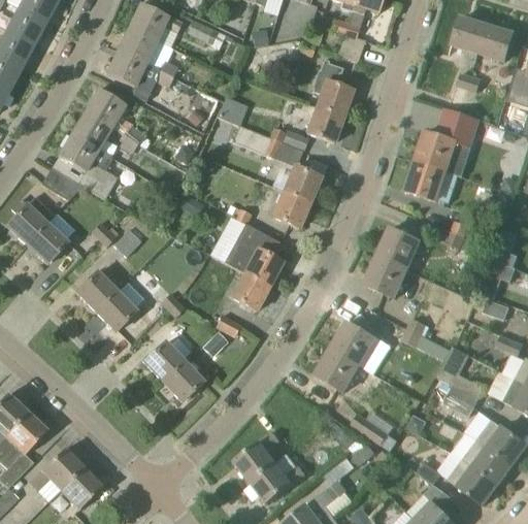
[(7,0),(19,5),(19,7),(45,22),(57,0),(7,0)]
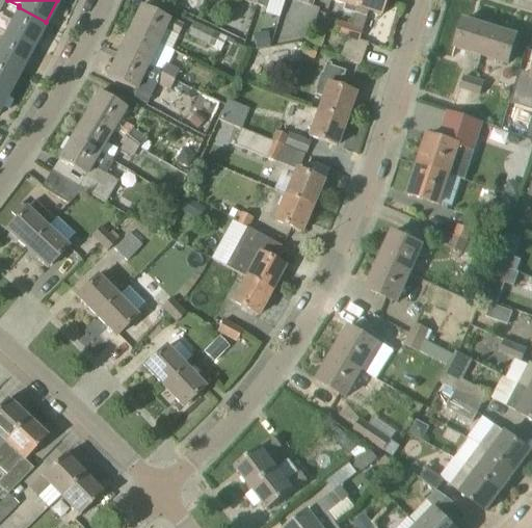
[(354,10),(357,0),(341,0),(344,1),(343,7),(354,10)]
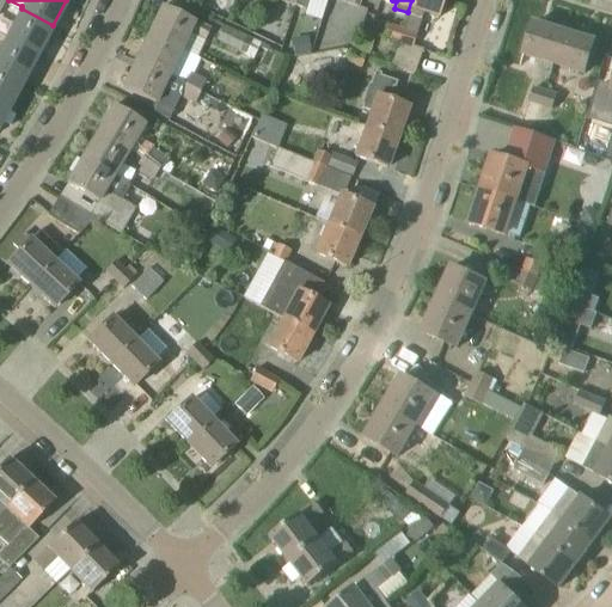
[(411,0),(408,12),(421,17),(423,10),(439,14),(442,0),(411,0)]
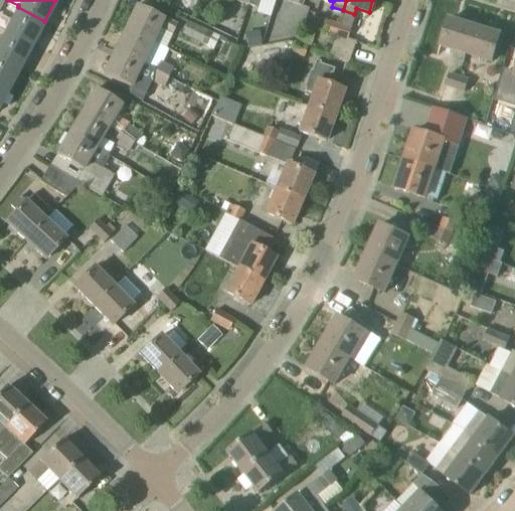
[(137,3),(125,26),(153,39),(159,25),(172,32),(177,22),(137,3)]
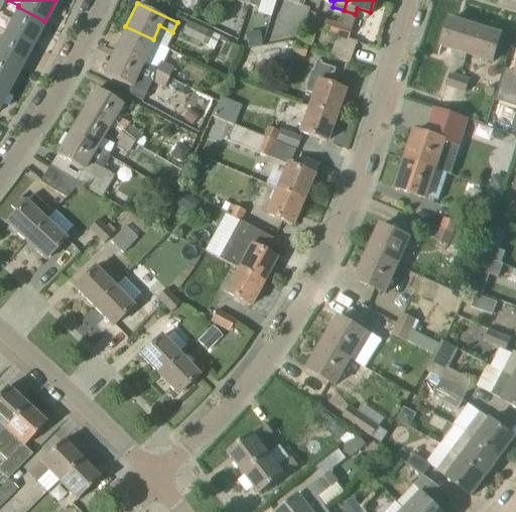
[(32,43),(44,21),(18,7),(6,29),(32,43)]
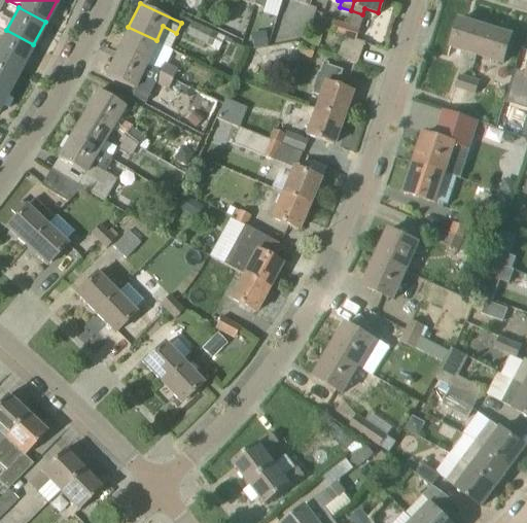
[(478,53),(486,25),(459,16),(451,44),(478,53)]
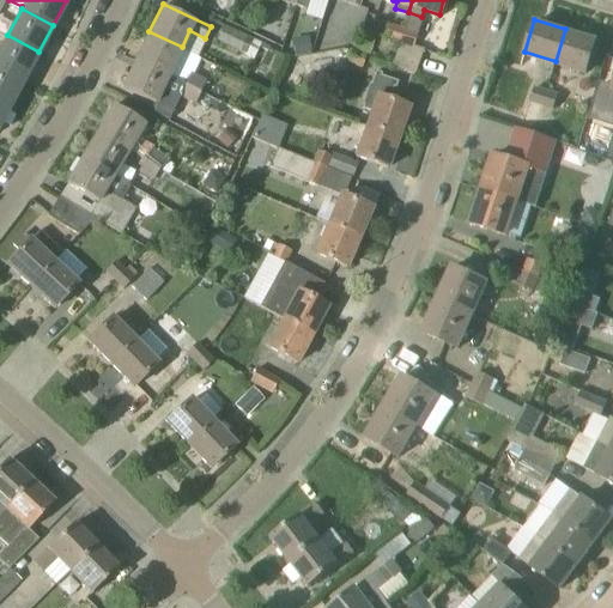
[(263,56),(268,46),(269,44),(225,22),(217,37),(261,59),(263,56)]
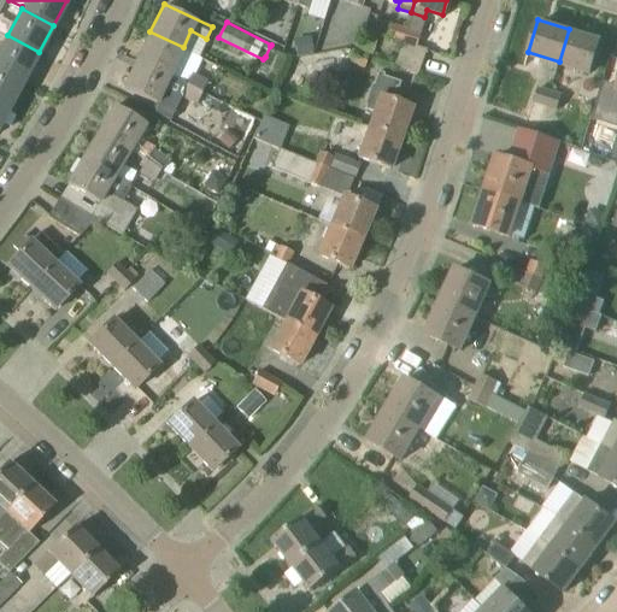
[(403,40),(406,27),(392,22),(388,36),(403,40)]
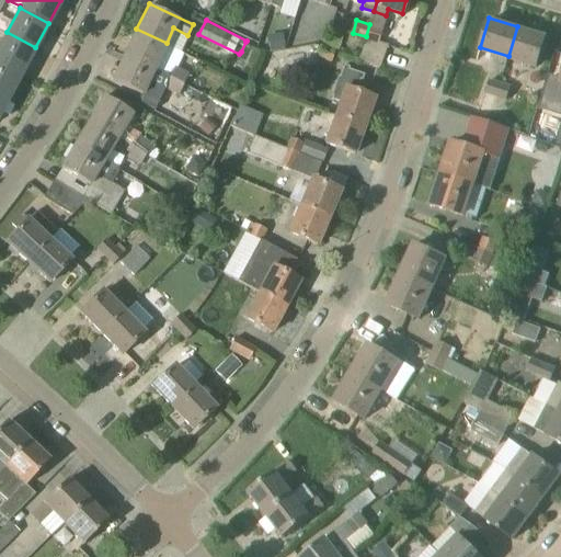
[(378,40),(381,27),(369,24),(366,36),(378,41),(378,40)]
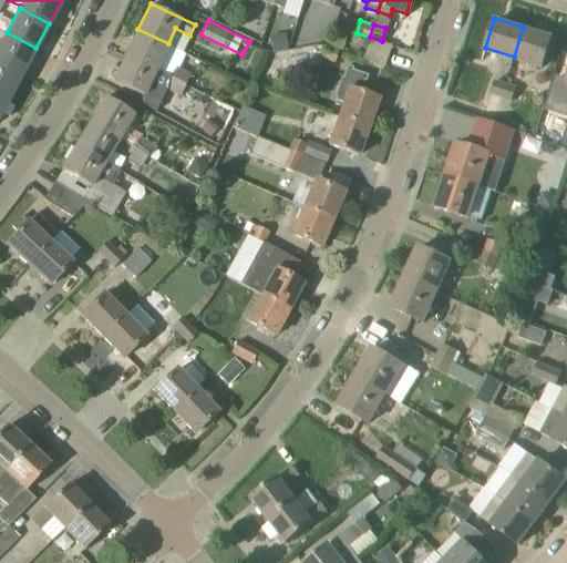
[(331,31),(321,27),(318,36),(328,39),(331,31)]
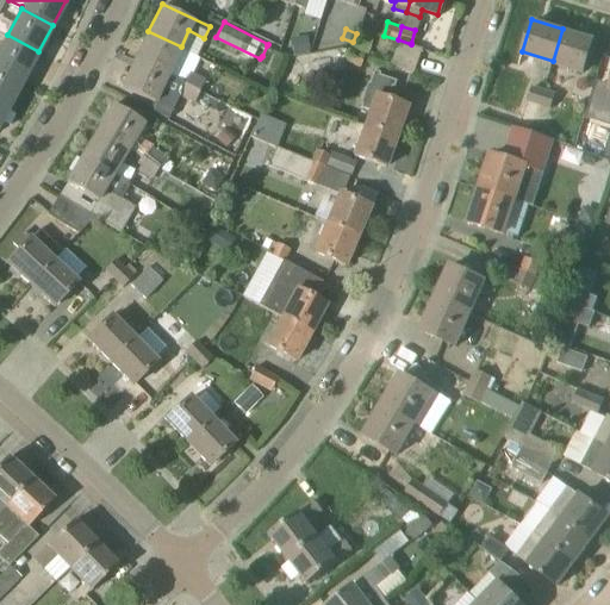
[(562,29),(553,61),(583,70),(593,38),(562,29)]
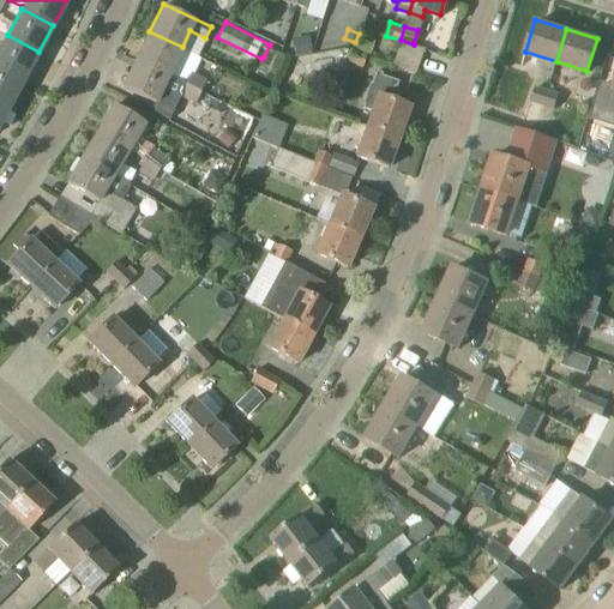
[(149,31),(136,59),(169,73),(182,47),(149,31)]
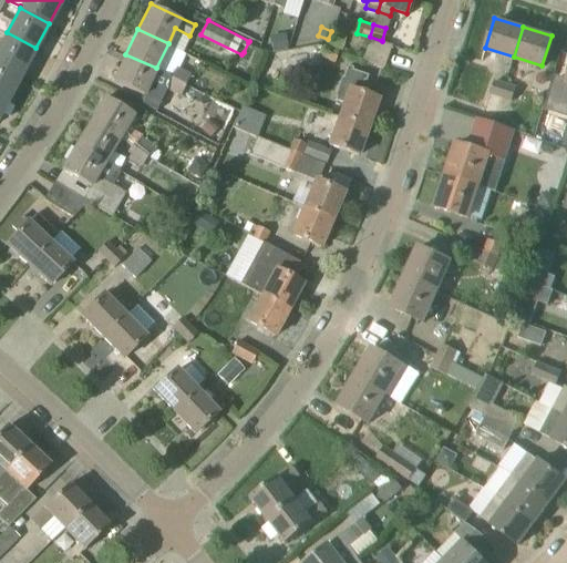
[(0,59),(23,72),(35,48),(7,32),(0,43),(0,59)]
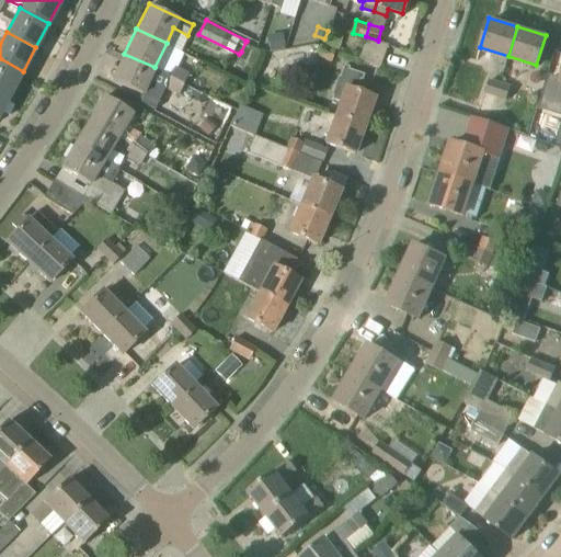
[(387,43),(378,40),(378,41),(366,36),(358,56),(380,64),(387,43)]
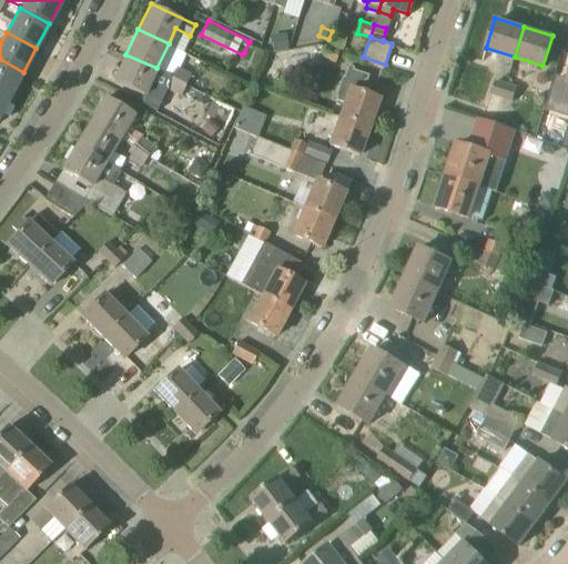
[(326,43),(322,56),(333,60),(338,49),(326,43)]
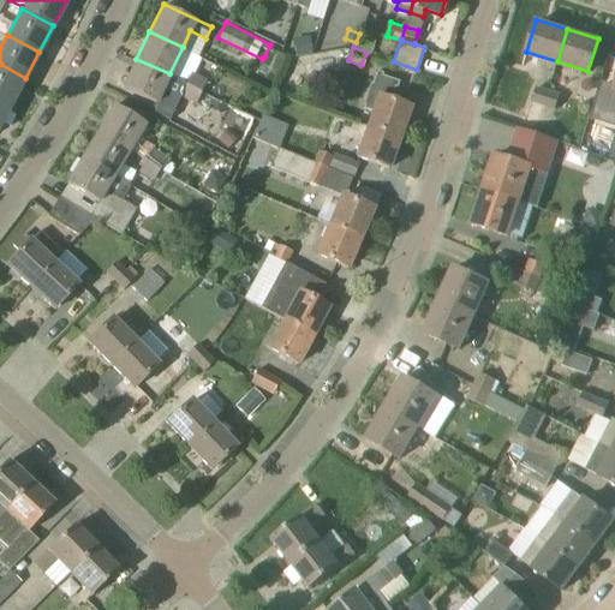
[(156,101),(169,73),(136,59),(124,85),(156,101)]
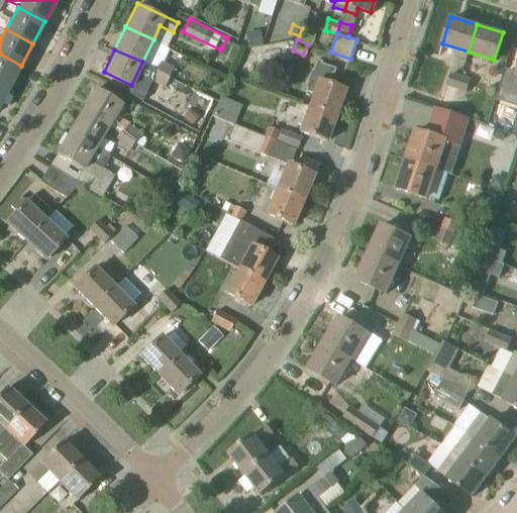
[(0,83),(9,88),(21,66),(0,54),(0,83)]
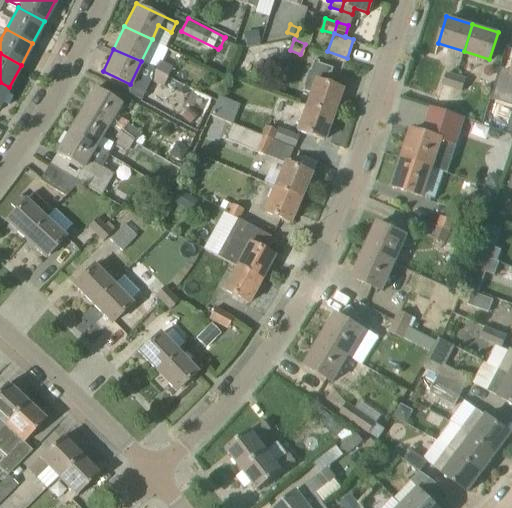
[(318,60),(319,59),(314,57),(310,69),(309,68),(303,84),(304,85),(303,88),(311,90),(306,103),(332,113),(341,87),(325,81),(330,65),(318,60)]
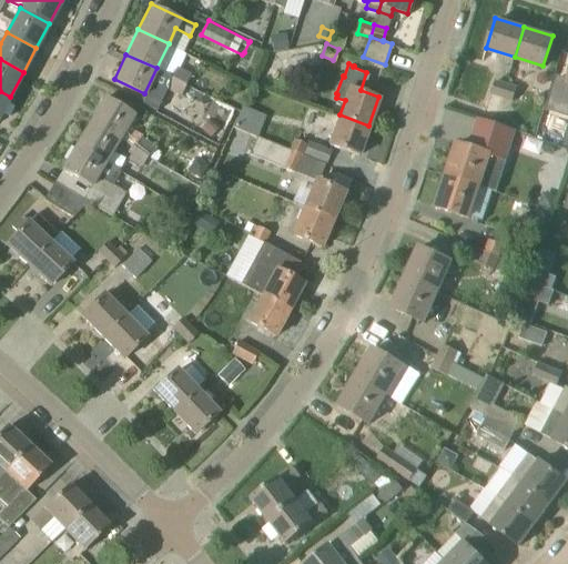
[(172,76),(186,82),(191,72),(178,66),(172,76)]
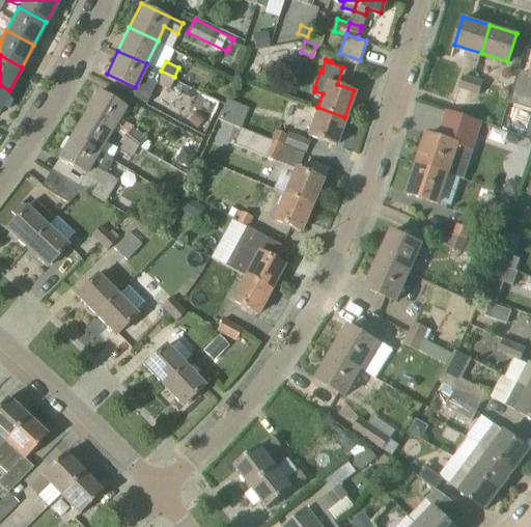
[(530,70),(526,88),(518,85),(508,121),(522,127),(530,101),(530,70)]
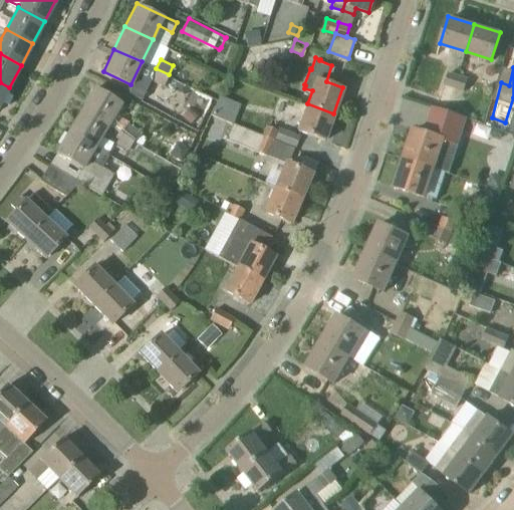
[(169,74),(156,68),(151,78),(164,84),(169,74)]
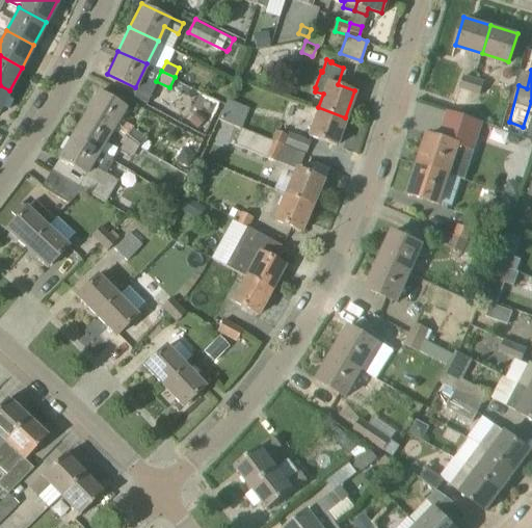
[(462,111),(474,77),(464,73),(456,97),(423,86),(420,97),(462,111)]
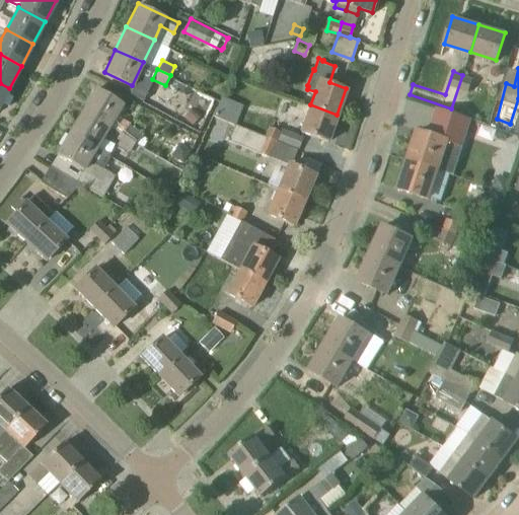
[(463,112),(471,78),(462,75),(451,108),(463,112)]
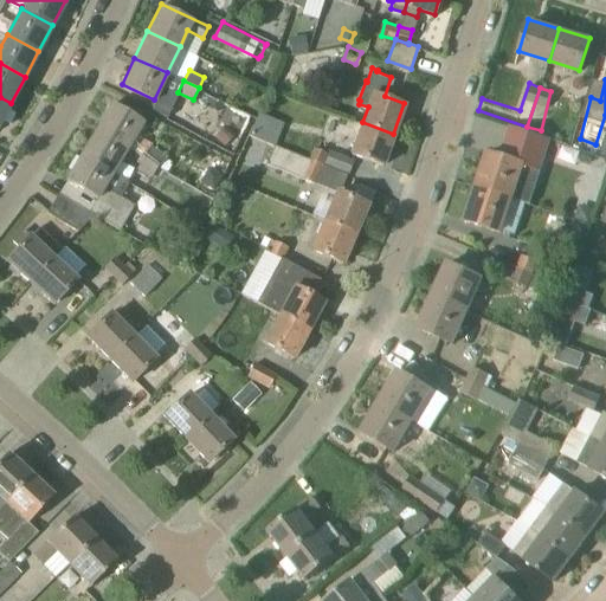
[(0,122),(11,103),(0,97),(0,122)]
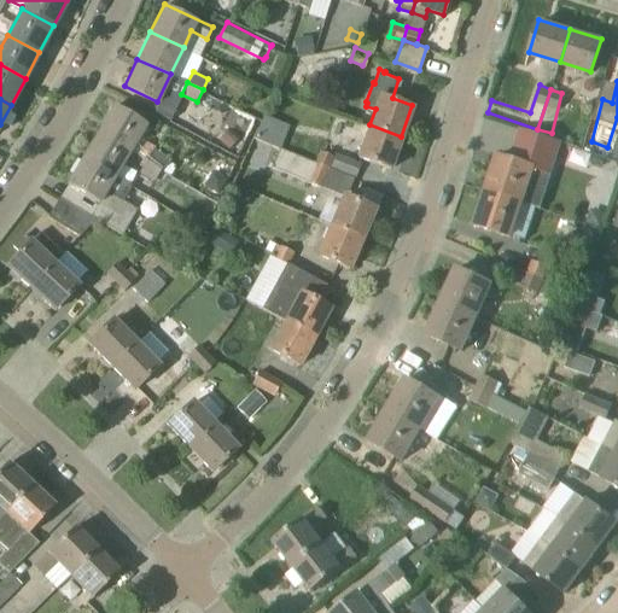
[(168,157),(138,136),(146,122),(115,104),(99,130),(130,149),(146,158),(161,168),(168,157)]
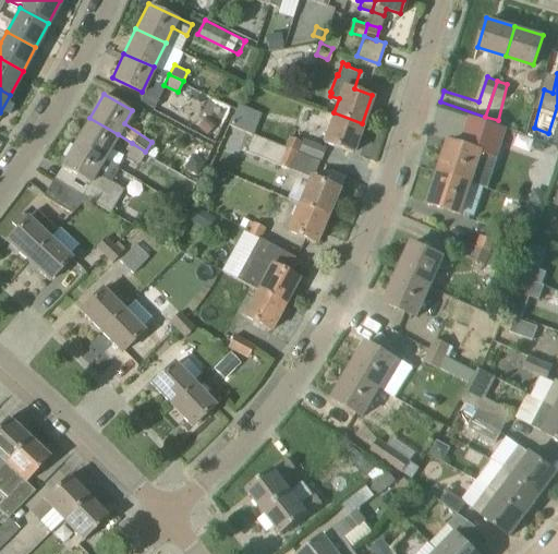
[(251,133),(261,111),(240,103),(230,123),(251,133)]
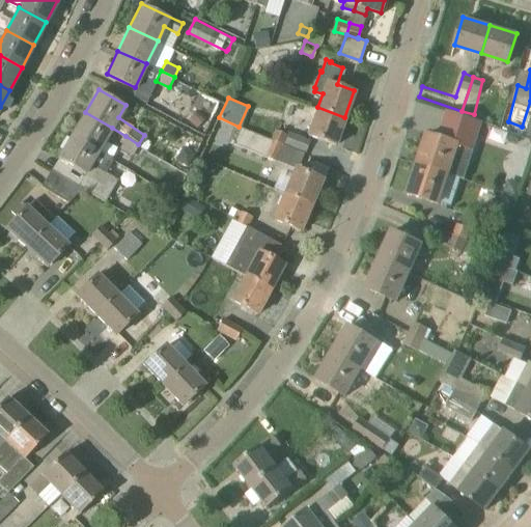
[(335,143),(344,117),(317,107),(308,133),(335,143)]
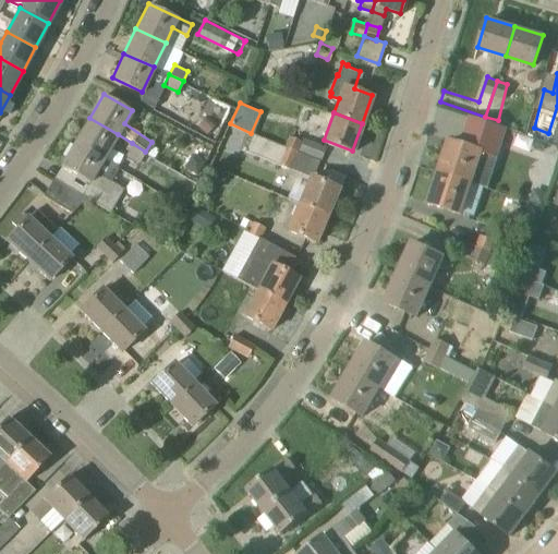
[(216,122),(206,113),(196,123),(206,133),(216,122)]
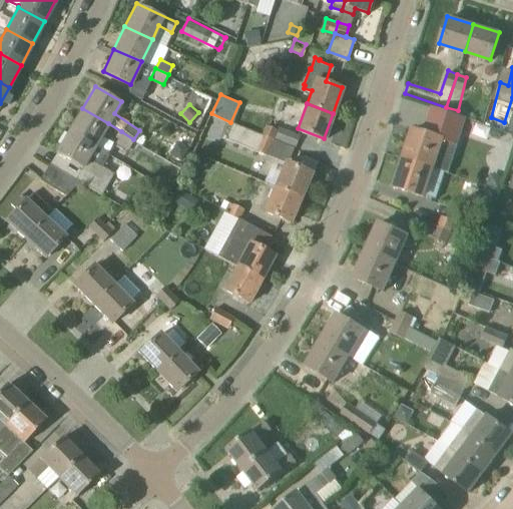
[(412,127),(403,156),(433,166),(451,172),(460,143),(457,142),(466,115),(433,105),(425,131),(412,127)]
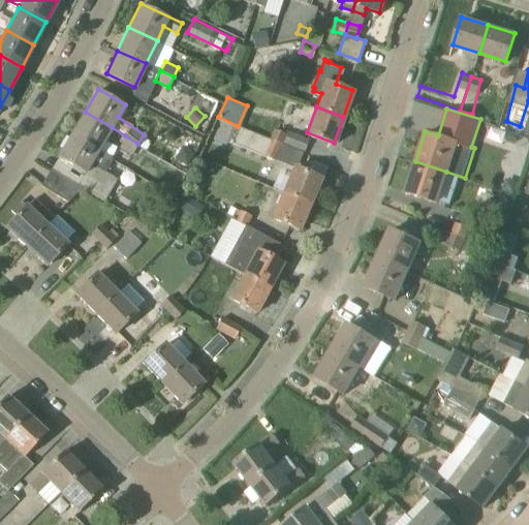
[(98,149),(112,127),(85,112),(71,133),(98,149)]
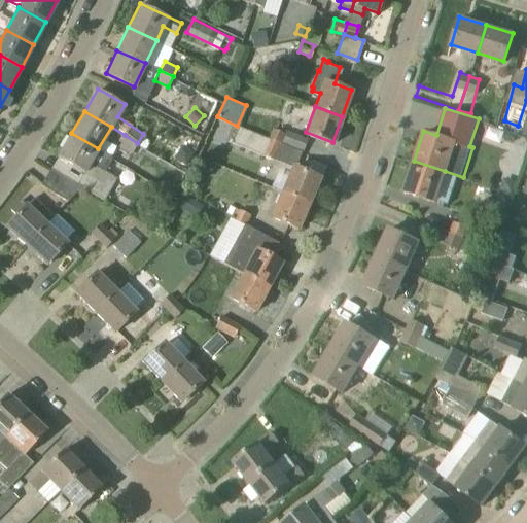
[(280,141),(269,136),(238,124),(232,140),(274,158),(280,141)]
